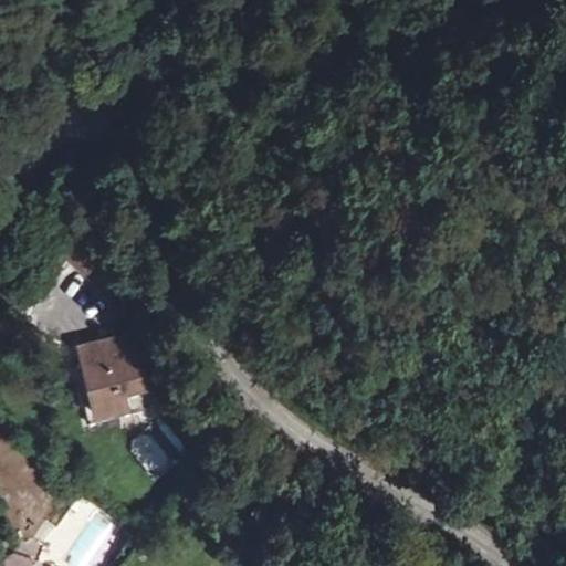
[(108,301),(64,268),(52,294),(100,331),(113,314),(108,301)]
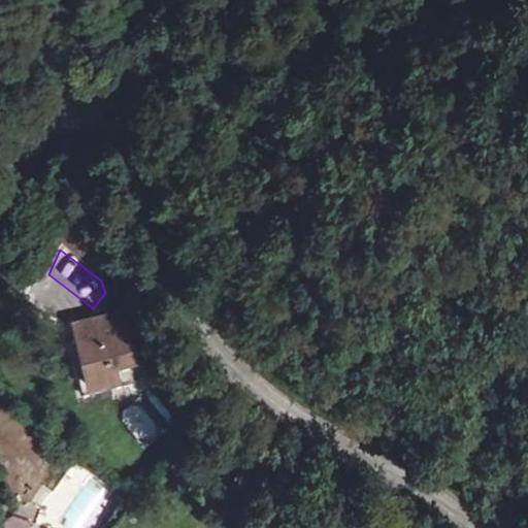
[(120,310),(71,325),(89,384),(117,375),(113,367),(135,361),(120,310)]
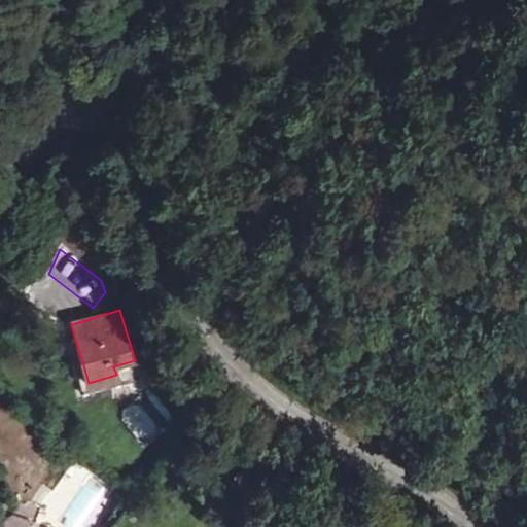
[(84,394),(140,382),(135,360),(113,366),(116,375),(89,383),(78,380),(84,394)]
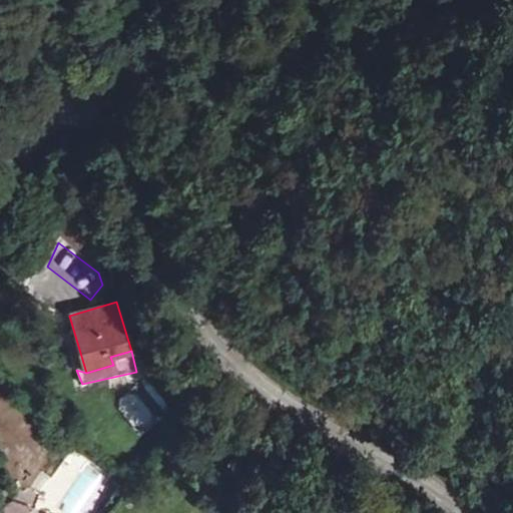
[(23,512),(26,508),(7,501),(0,512),(23,512)]
